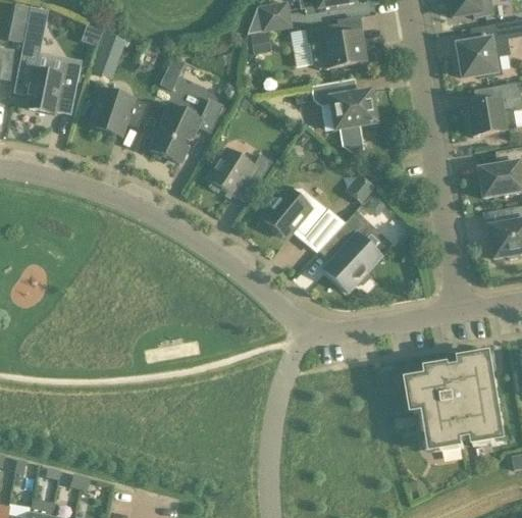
[(299,0),(300,9),(304,8),(305,10),(354,1),(354,0),(299,0)]
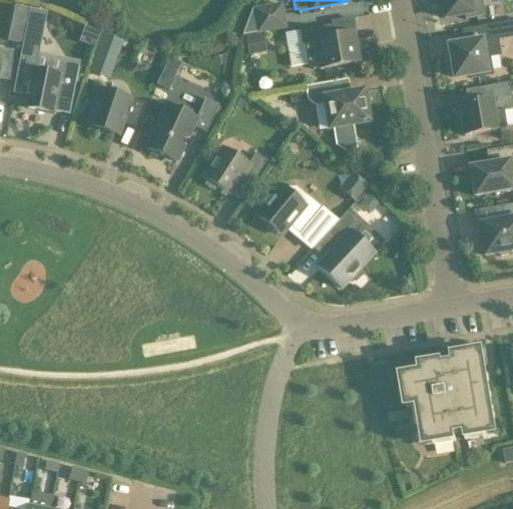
[(441,0),(444,16),(483,9),(482,0),(441,0)]
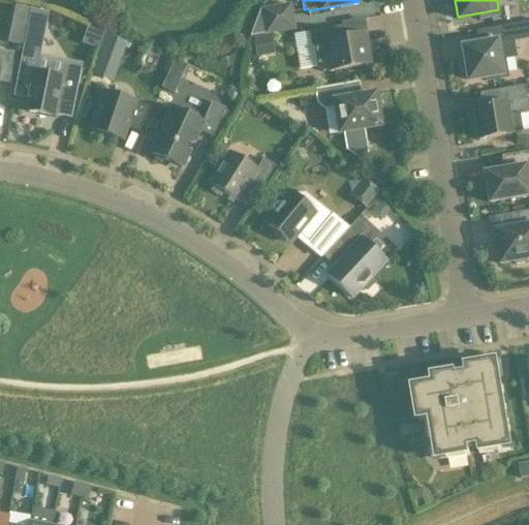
[(261,32),(265,31),(265,33),(296,28),(291,1),(260,6),(260,7),(250,34),(255,33),(261,32)]
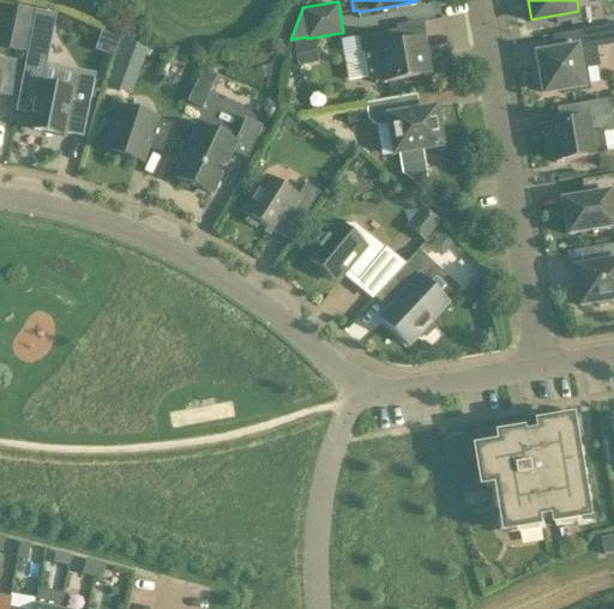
[(35,7),(14,108),(30,112),(28,125),(64,132),(68,106),(88,109),(94,76),(74,72),(72,86),(37,79),(40,66),(44,67),(46,61),(55,11),(35,7)]
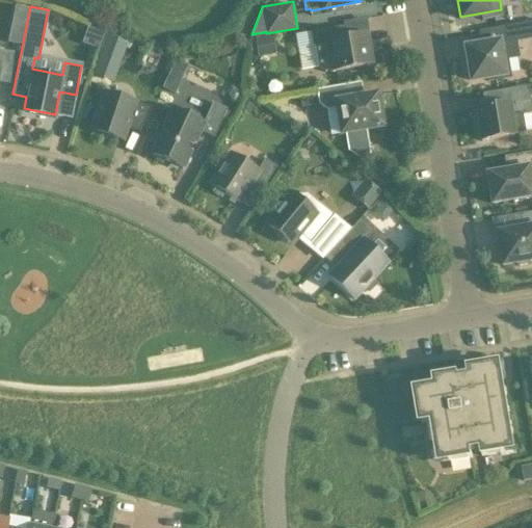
[(468,61),(466,62),(468,75),(471,75),(471,78),(485,75),(486,80),(511,76),(508,58),(519,56),(516,40),(531,36),(531,24),(531,20),(499,25),(502,38),(481,43),(466,45),(468,61)]
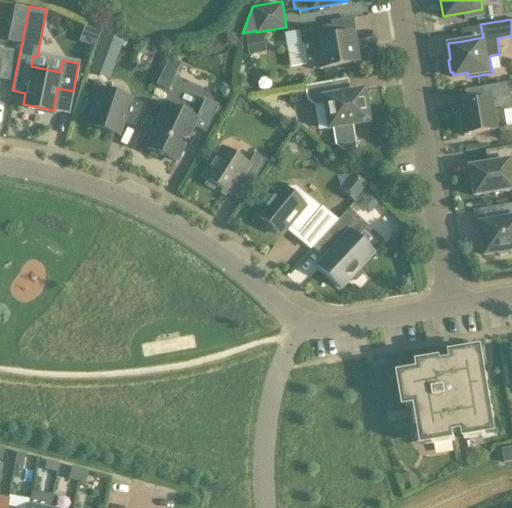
[(331,23),(299,29),(301,42),(303,42),(306,62),(313,67),(318,66),(318,67),(333,65),(337,68),(346,66),(349,62),(357,61),(352,32),(333,35),(331,23)]
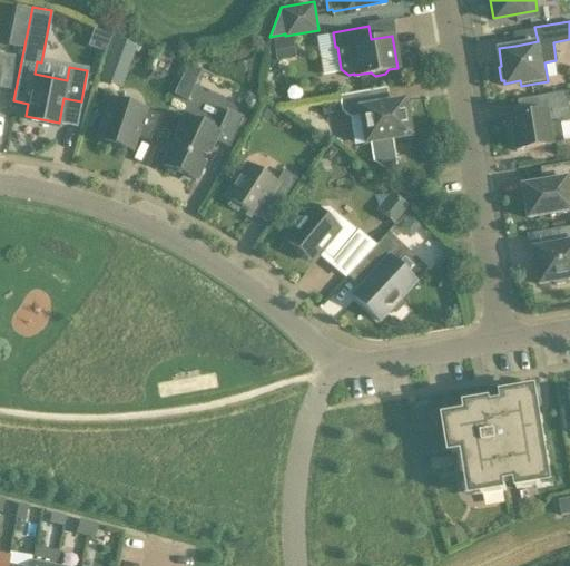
[(26,31),(11,28),(8,42),(22,46),(26,31)]
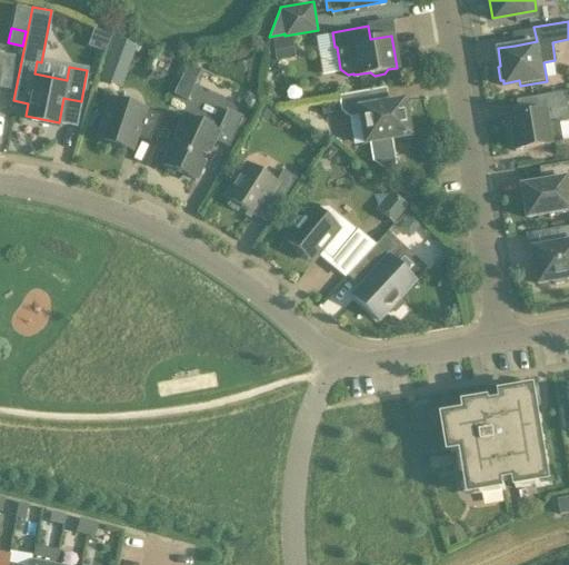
[(112,35),(97,75),(120,83),(135,42),(112,35)]
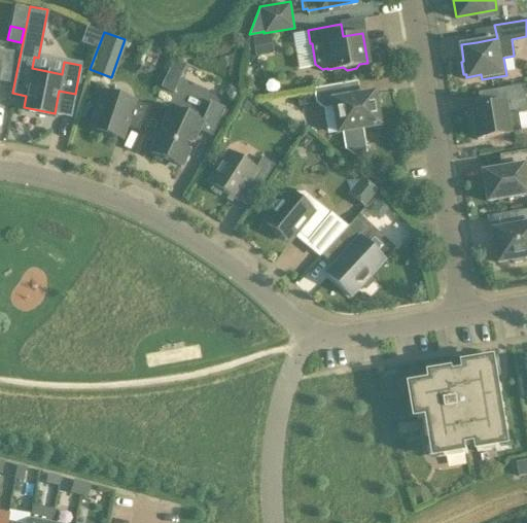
[(254,33),(254,36),(253,36),(256,54),(274,50),(271,33),(260,35),(260,32),(254,33)]
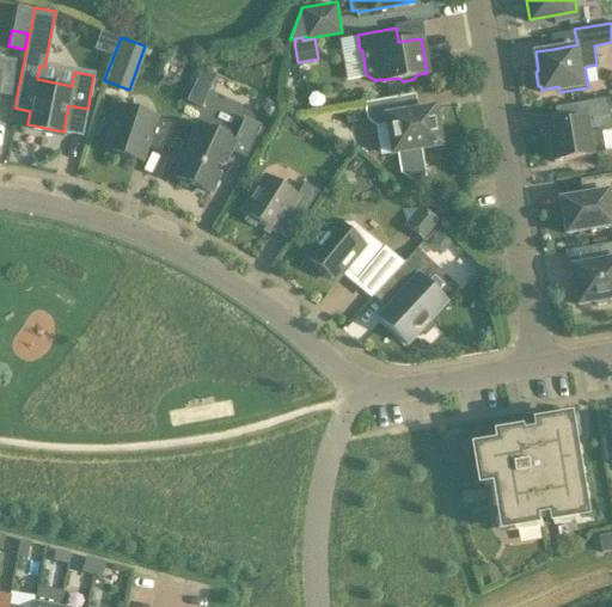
[(0,83),(12,85),(16,56),(0,54),(0,83)]
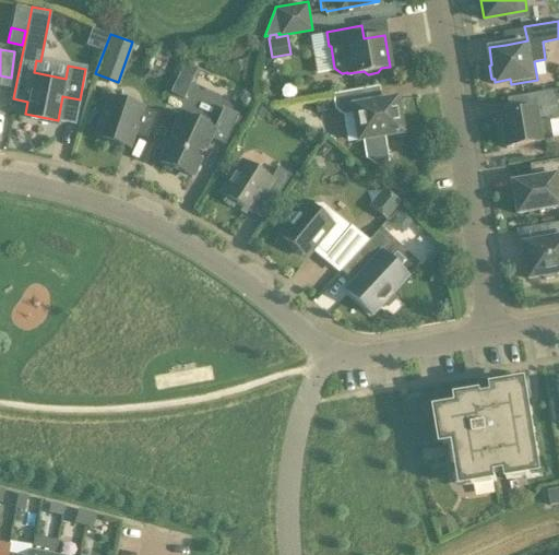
[(197,70),(185,65),(177,79),(189,85),(197,70)]
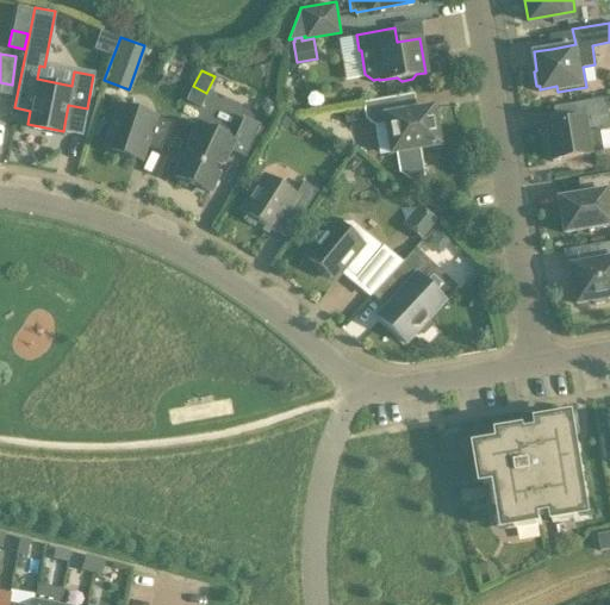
[(386,122),(391,151),(396,150),(399,170),(409,178),(424,175),(421,145),(437,143),(437,136),(441,136),(439,123),(435,123),(431,105),(416,107),(414,92),(343,105),(346,122),(366,118),(375,124),(386,122)]
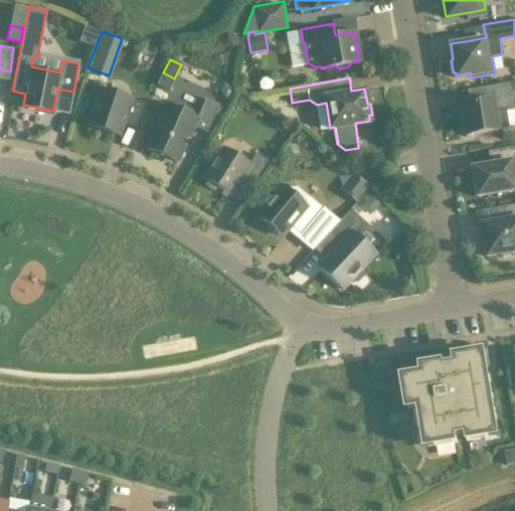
[(220,87),(223,96),(229,99),(235,87),(223,80),(220,87)]
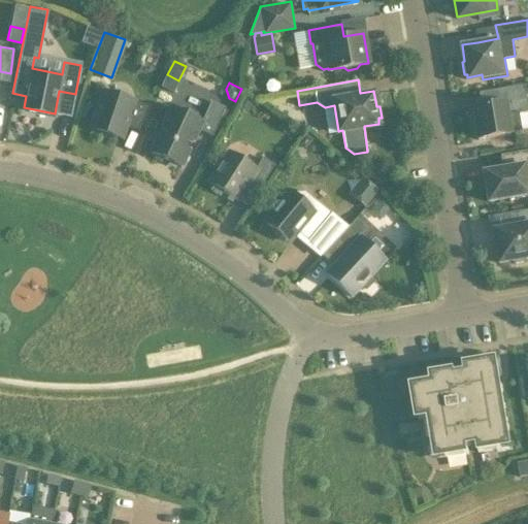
[(474,119),(472,120),(474,134),(476,133),(477,137),(522,130),(519,111),(527,109),(527,107),(524,84),(497,88),(499,101),(481,104),(472,106),(474,119)]
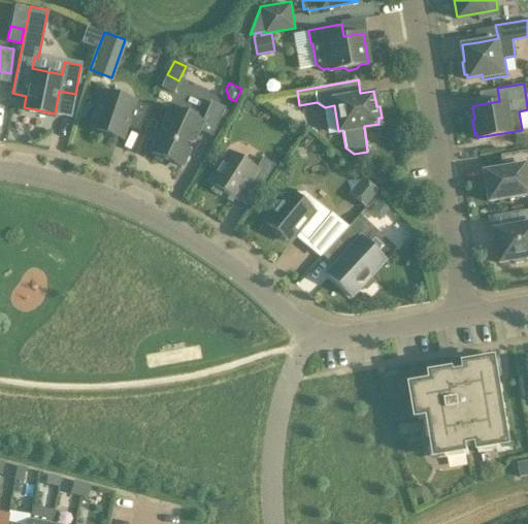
[(126,125),(138,129),(146,104),(103,90),(91,126),(122,136),(126,125)]
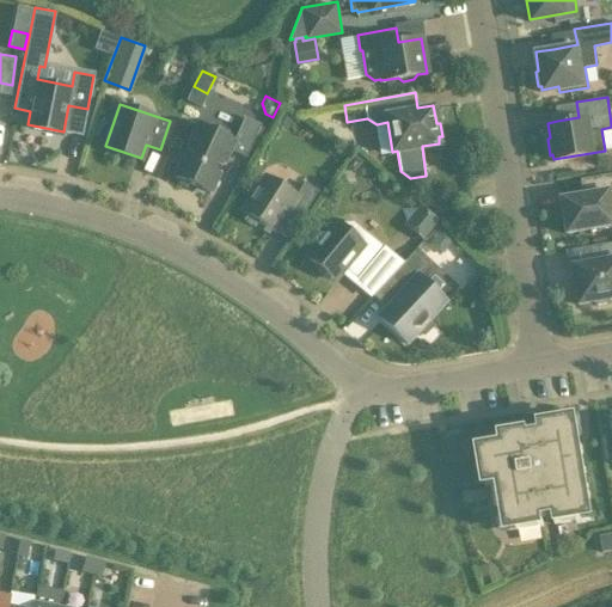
[(282,106),(275,122),(286,127),(293,111),(282,106)]
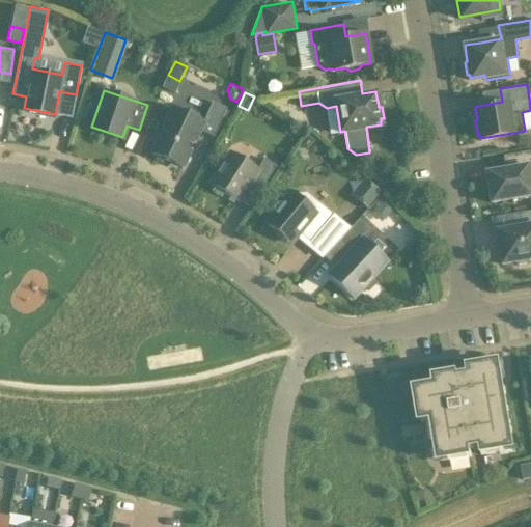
[(202,120),(200,118),(200,116),(199,114),(197,111),(194,109),(191,107),(187,106),(184,105),(177,106),(176,108),(172,106),(151,151),(182,165),(199,128),(213,135),(226,106),(213,100),(202,120)]
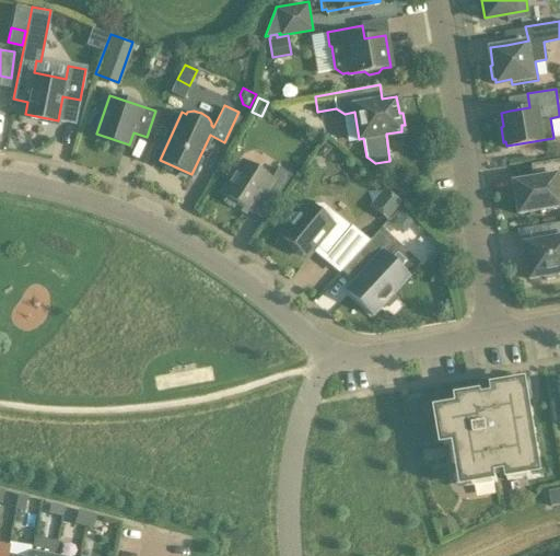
[(325,152),(329,147),(323,141),(315,150),(319,153),(325,152)]
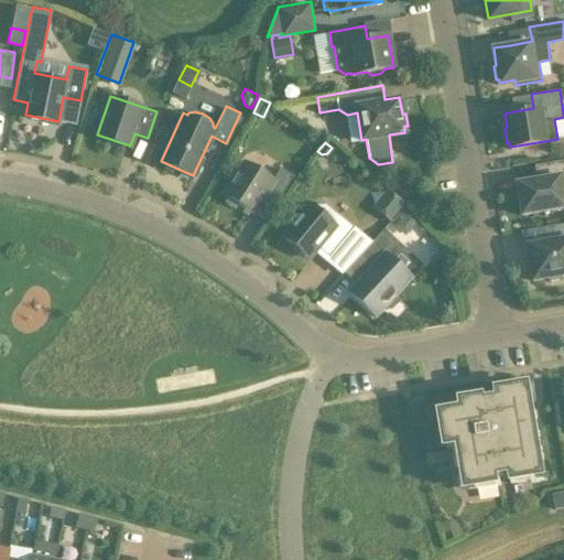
[(521,213),(563,205),(563,158),(534,163),(537,179),(516,182),(517,185),(513,186),(517,205),(520,204),(521,213)]
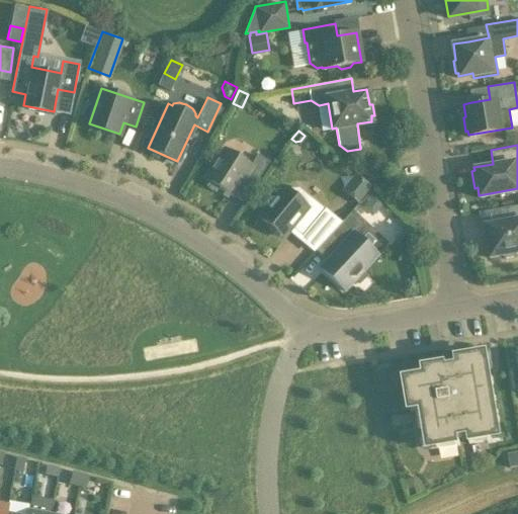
[(251,163),(225,147),(205,177),(233,194),(246,174),(256,180),(269,160),(258,153),(251,163)]
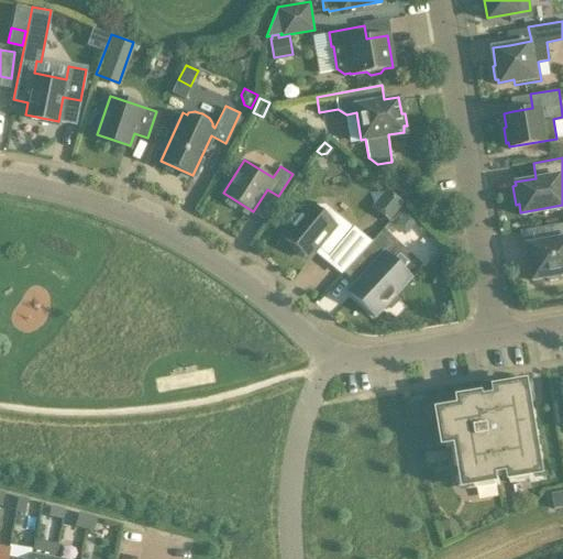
[(383,211),(390,218),(405,201),(396,195),(383,211)]
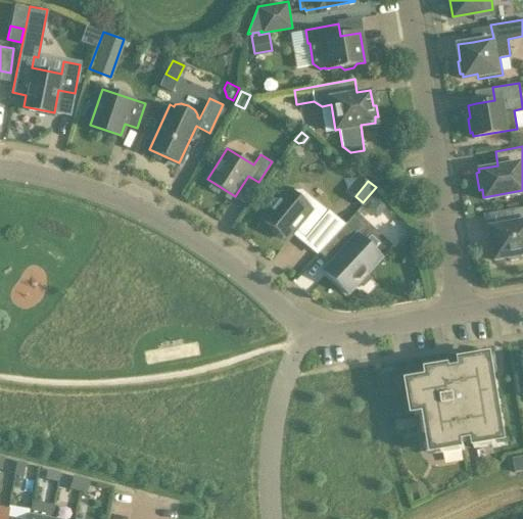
[(304,237),(328,208),(301,187),(294,187),(290,191),(286,187),(262,217),(286,238),(294,228),(304,237)]
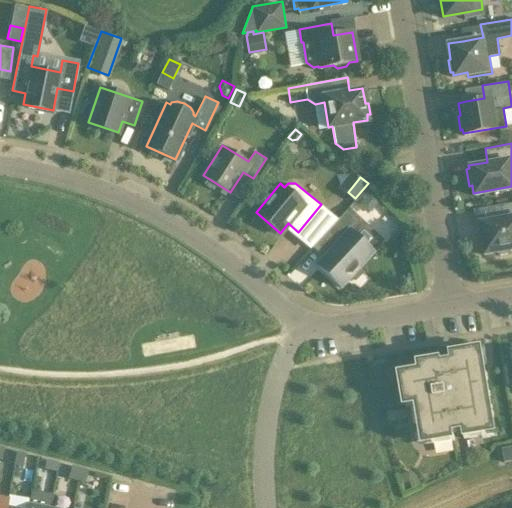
[(358,204),(363,208),(371,208),(379,199),(370,191),(358,204)]
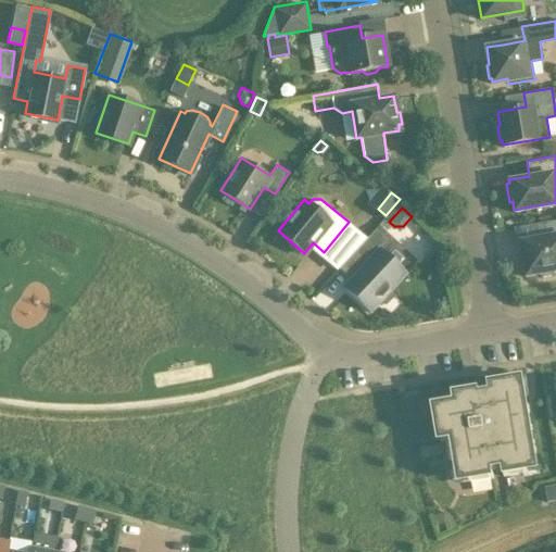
[(521,255),(519,259),(520,268),(525,271),(525,274),(538,272),(542,275),(551,274),(554,270),(555,268),(555,218),(538,222),(540,237),(519,240),(521,255)]
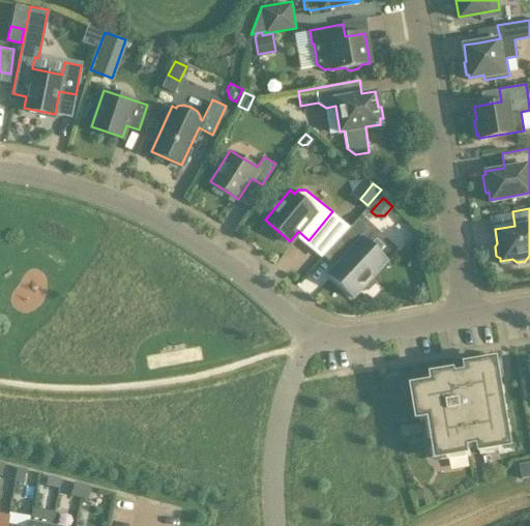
[(335,264),(328,272),(352,295),(360,286),(363,289),(369,289),(375,282),(375,276),(372,273),(386,258),(394,249),(372,228),(358,215),(349,226),(339,237),(351,247),(335,264)]
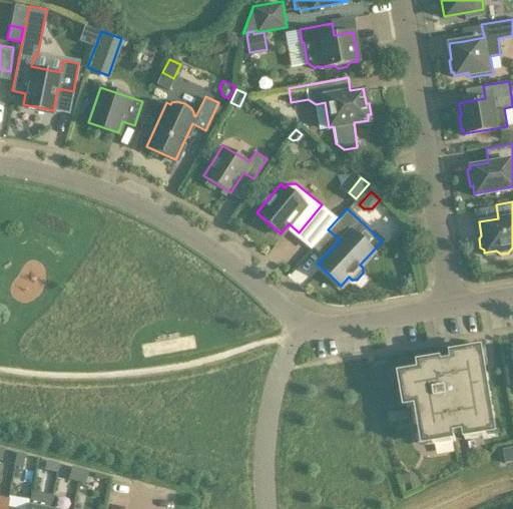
[(486,424),(494,423),(483,357),(475,359),(473,350),(451,354),(452,358),(420,363),(422,371),(410,373),(411,381),(403,383),(407,405),(418,403),(423,435),(432,434),(433,442),(487,433),(486,424)]
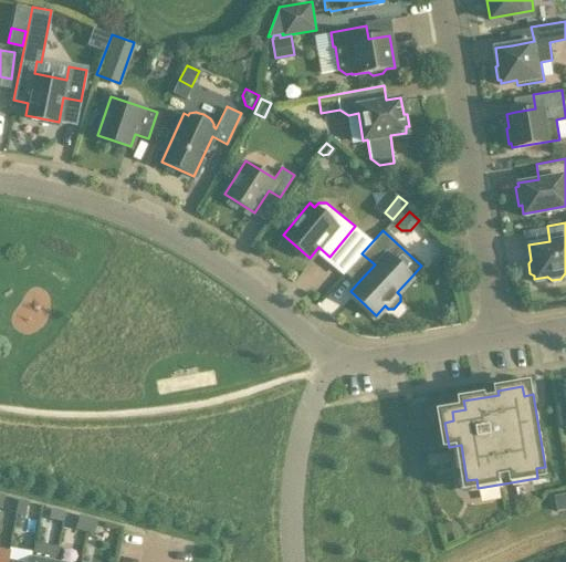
[(565,492),(555,495),(557,509),(565,507),(565,492)]
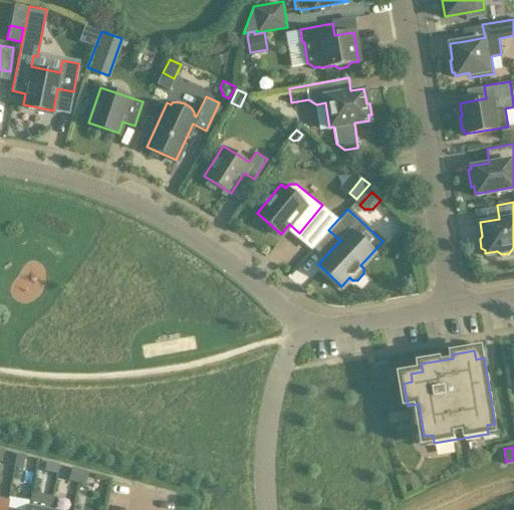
[(16,453),(14,465),(23,466),(25,454),(16,453)]
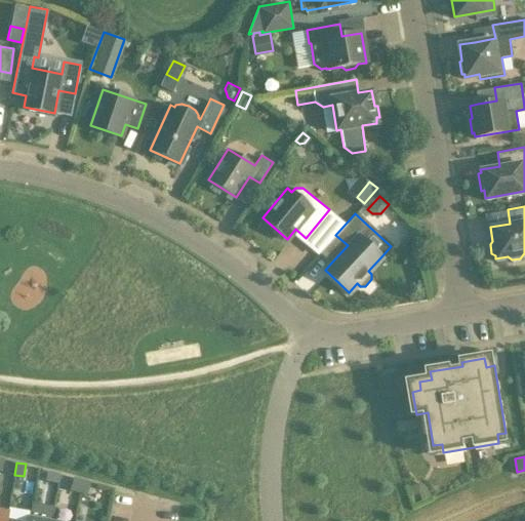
[(47,471),(46,479),(57,482),(59,473),(47,471)]
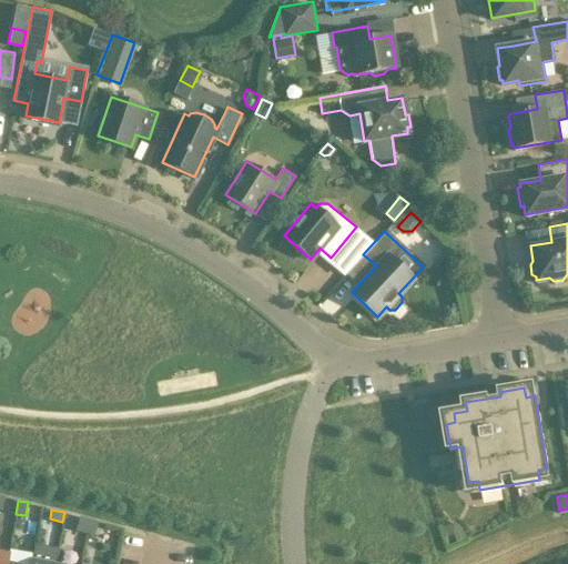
[(75,529),(84,531),(88,519),(79,515),(75,529)]
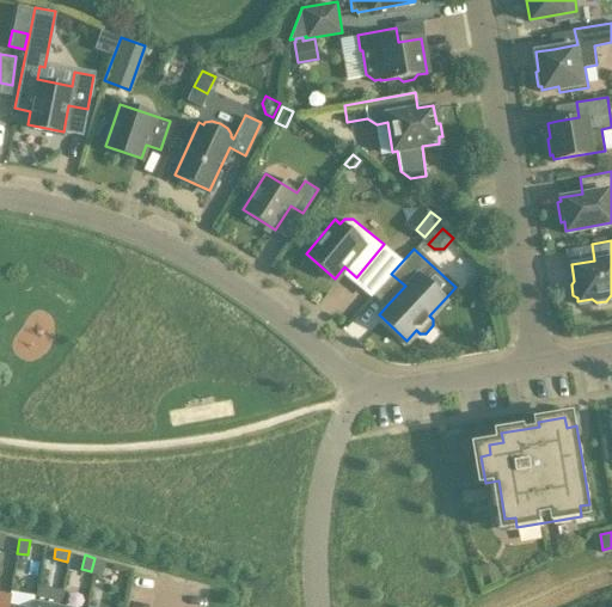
[(95,558),(91,571),(102,574),(105,560),(95,558)]
